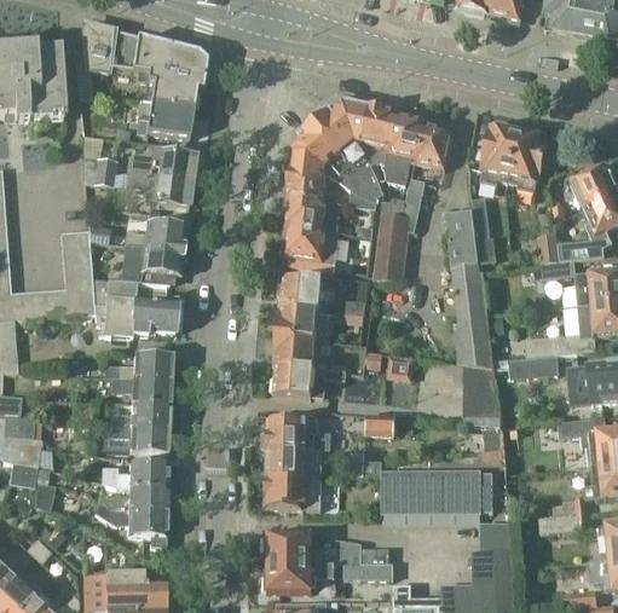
[(457,0),(457,1),(456,6),(460,6),(460,5),(465,6),(463,10),(483,15),(484,11),(485,11),(485,12),(486,12),(489,0),(457,0)]
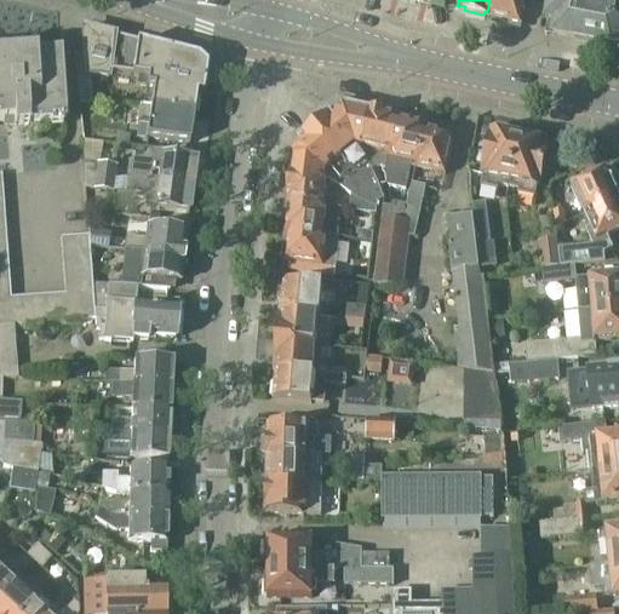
[(489,0),(487,12),(488,12),(491,12),(489,16),(510,21),(511,16),(515,17),(515,18),(519,19),(523,0),(489,0)]
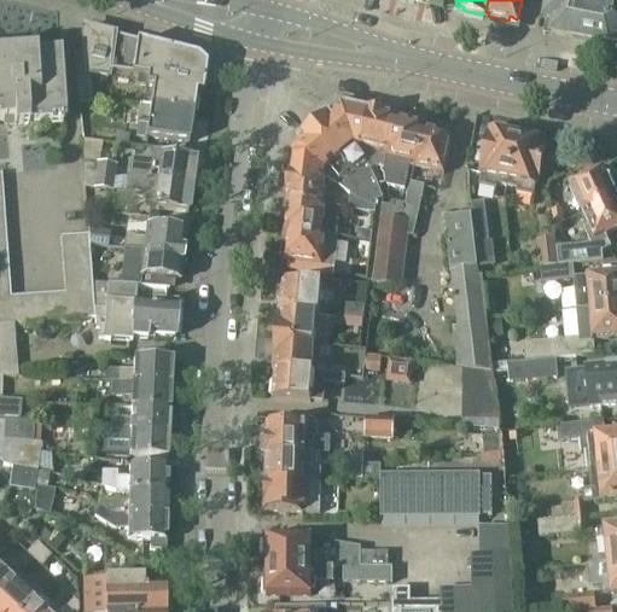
[(546,0),(545,5),(546,16),(545,23),(552,24),(551,29),(570,33),(576,0),(546,0)]
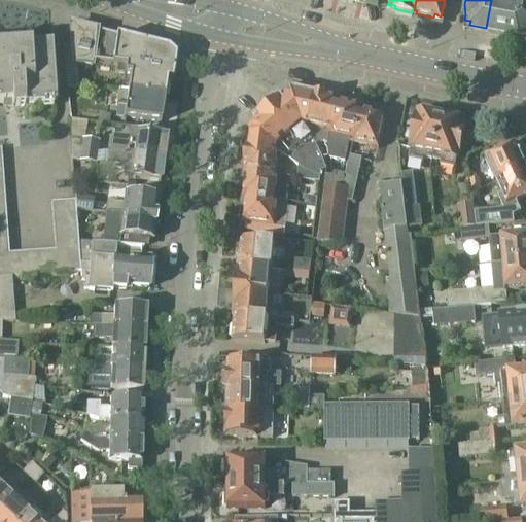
[(521,32),(525,27),(515,13),(517,0),(491,0),(486,28),(520,35),(522,33),(521,32)]
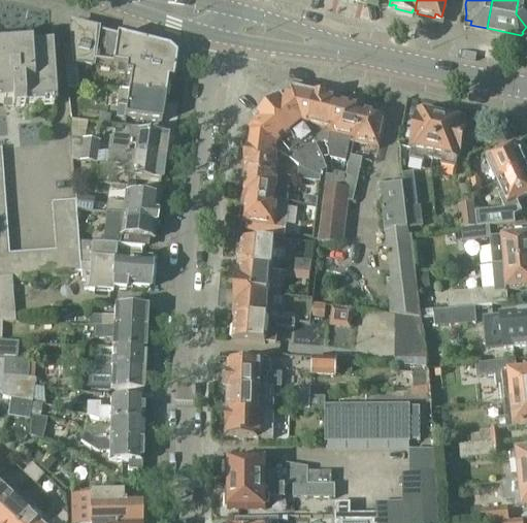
[(518,0),(516,13),(526,27),(526,0),(518,0)]
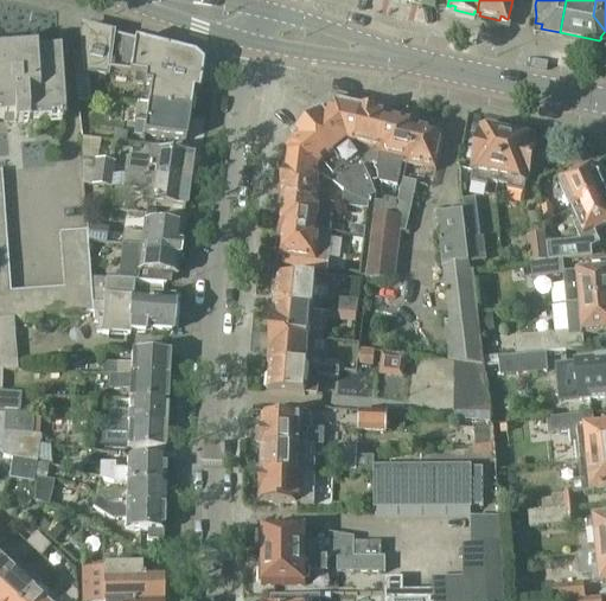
[(110,31),(80,24),(82,49),(84,69),(88,69),(104,71),(106,65),(134,71),(135,71),(135,68),(141,39),(135,38),(110,31)]
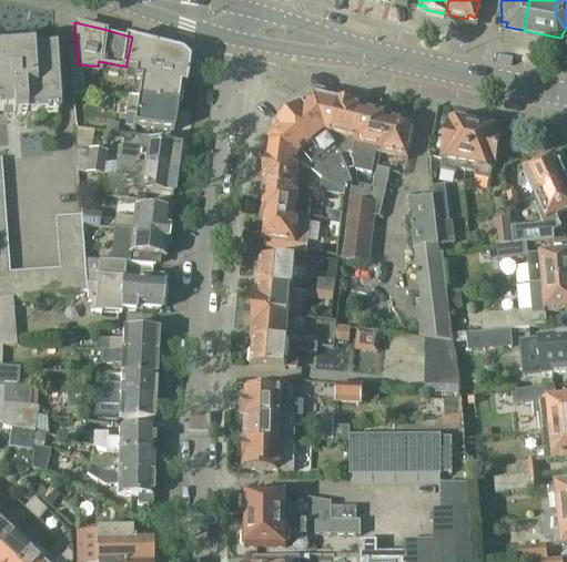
[(132,37),(127,63),(149,67),(159,68),(159,70),(186,73),(189,57),(180,49),(132,37)]
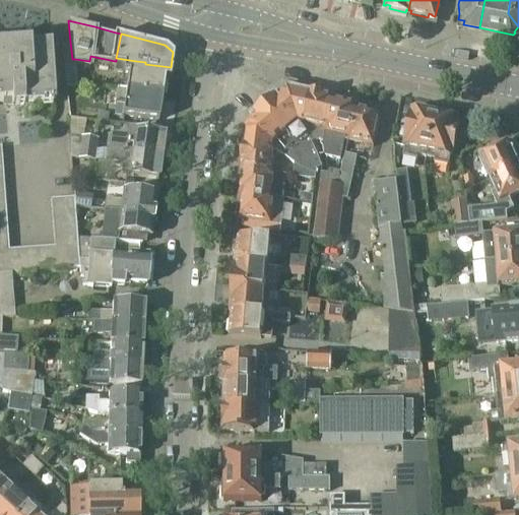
[(0,94),(11,94),(11,101),(27,100),(27,99),(54,98),(50,47),(40,47),(40,42),(28,43),(27,43),(18,44),(18,37),(0,38),(0,94)]
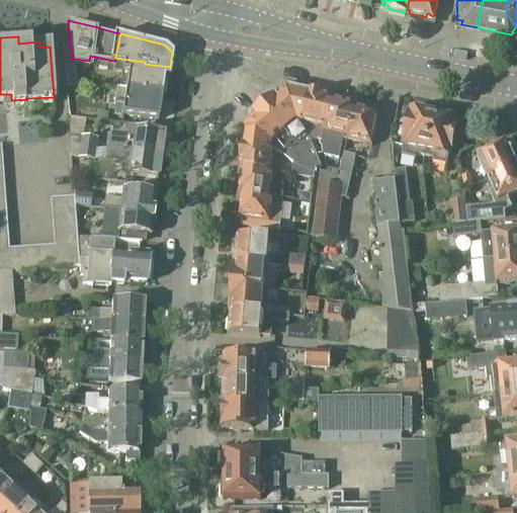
[(70,41),(61,43),(61,44),(62,44),(65,83),(77,82),(75,59),(72,59),(70,41)]
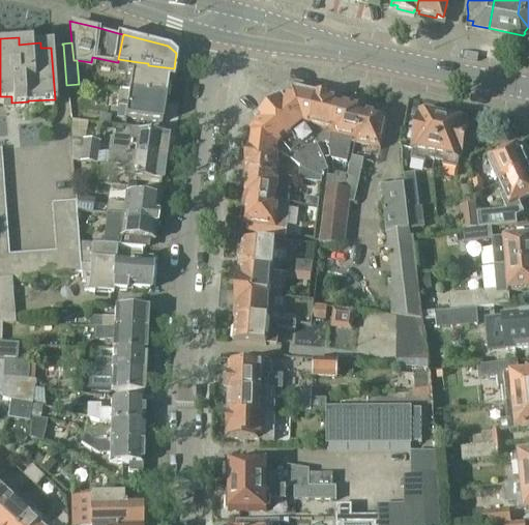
[(117,62),(116,69),(123,70),(130,71),(128,89),(166,94),(168,77),(172,77),(174,68),(148,65),(148,63),(139,62),(118,59),(118,62),(117,62)]
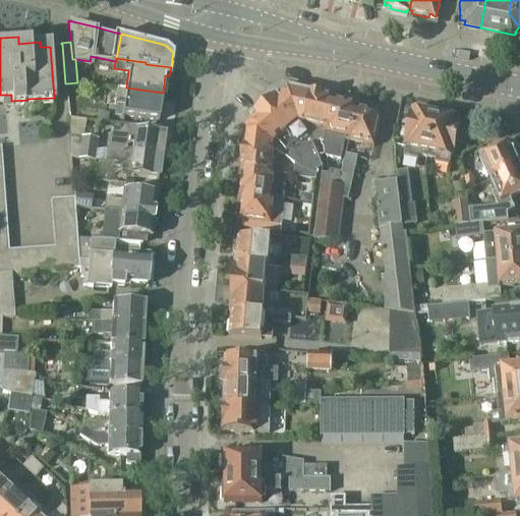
[(270,90),(262,97),(315,164),(321,164),(310,138),(303,119),(310,89),(310,84),(309,83),(309,84),(292,80),(291,79),(290,80),(280,90),(281,91),(278,94),(277,92),(274,94),(270,90)]
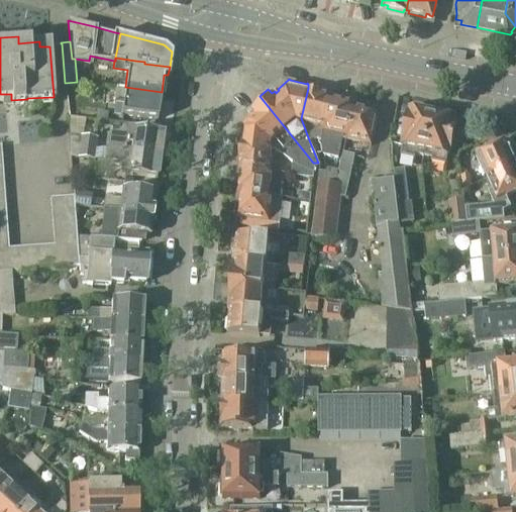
[(113,99),(112,109),(122,111),(158,116),(162,92),(125,87),(115,86),(113,99)]
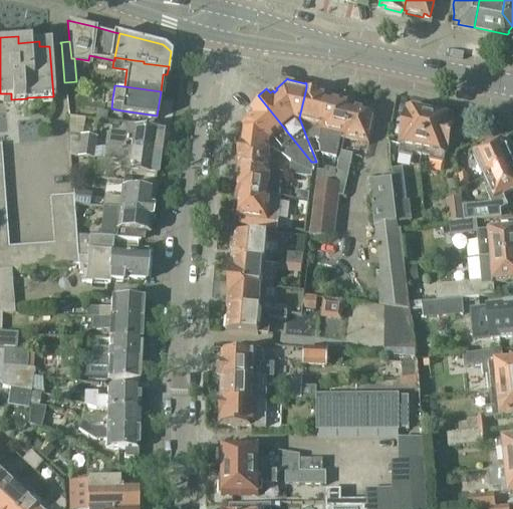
[(306,87),(299,117),(306,137),(322,137),(322,125),(328,95),(329,93),(328,93),(327,97),(320,96),(321,88),(307,85),(306,87)]
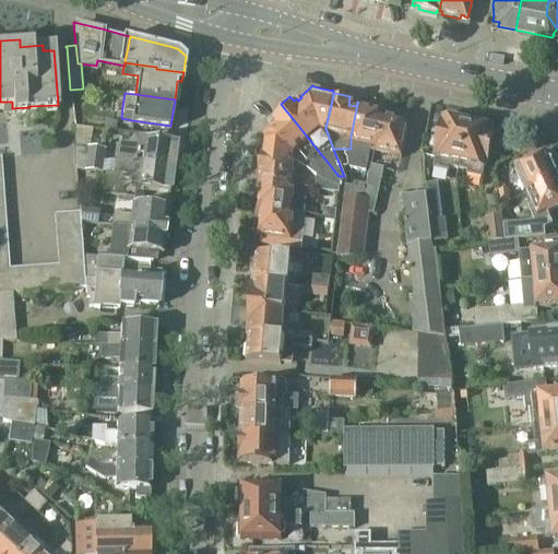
[(351,137),(351,149),(351,164),(361,167),(365,167),(370,145),(374,146),(375,146),(383,110),(383,109),(372,107),(374,105),(365,103),(364,103),(363,105),(357,104),(351,137)]
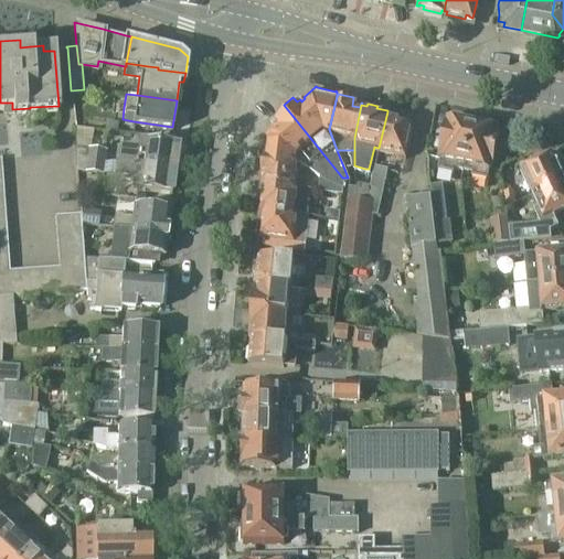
[(273,126),(266,132),(270,138),(269,139),(267,153),(299,157),(302,158),(308,161),(319,168),(342,182),(342,178),(284,105),(269,117),(274,122),(272,125),(273,126)]
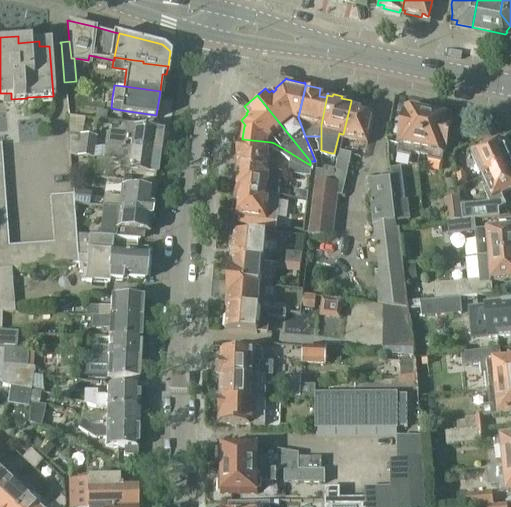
[(65,111),(98,115),(105,116),(106,106),(65,101),(65,111)]
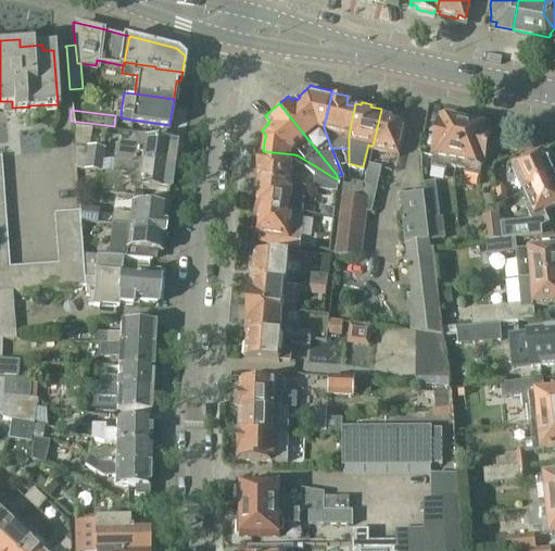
[(381,110),(373,146),(399,152),(406,119),(394,115),(394,113),(381,110)]
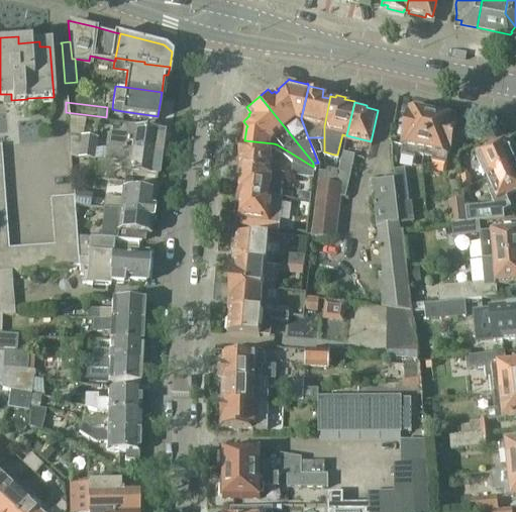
[(415,152),(422,155),(432,110),(409,105),(401,141),(403,141),(401,154),(414,157),(415,152)]
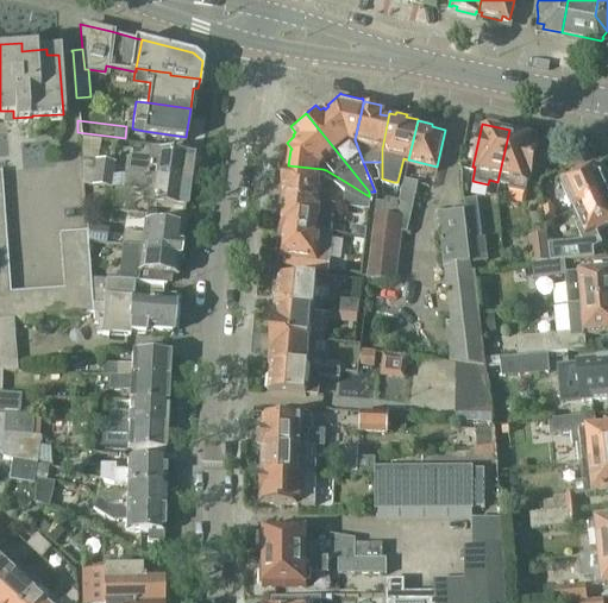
[(526,177),(528,178),(538,136),(509,130),(497,182),(511,184),(511,189),(522,192),(526,177)]
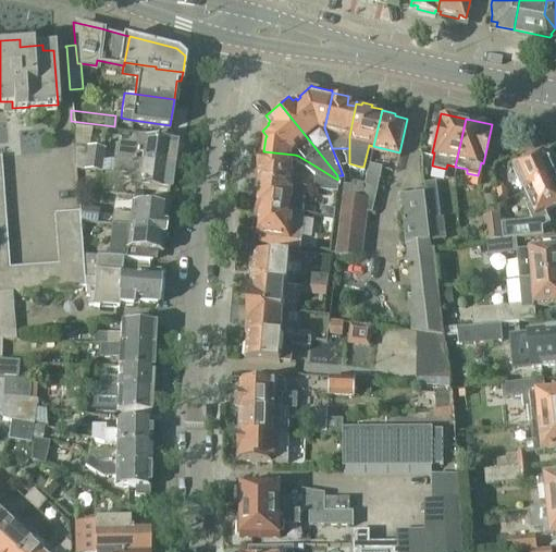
[(116,144),(115,158),(172,166),(174,143),(136,137),(135,147),(116,144)]
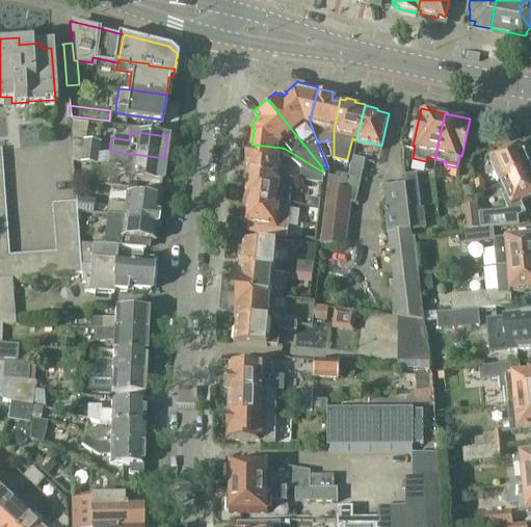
[(71,135),(70,134),(70,145),(72,146),(98,149),(99,139),(71,135)]
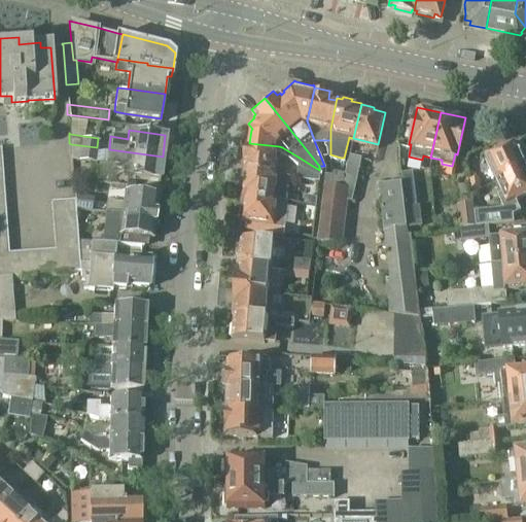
[(504,142),(485,151),(494,175),(525,162),(520,150),(520,148),(517,145),(515,140),(505,144),(504,142)]
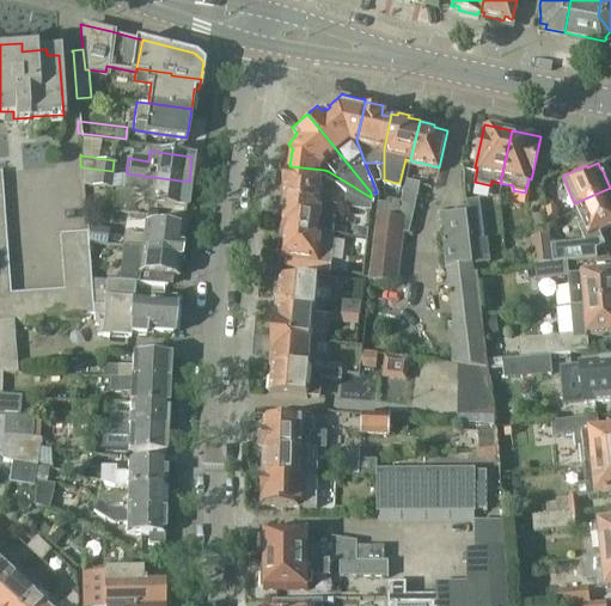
[(283,185),(282,195),(321,200),(324,170),(289,166),(285,165),(282,185),(283,185)]
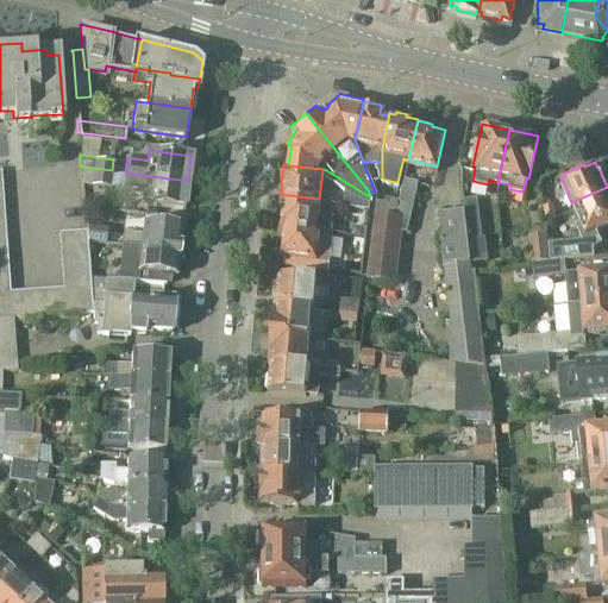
[(82,167),(80,165),(81,180),(111,183),(112,170),(82,167)]
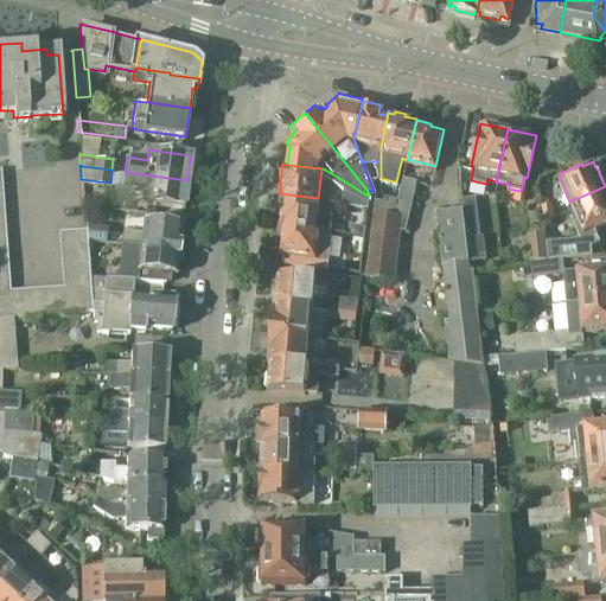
[(126,172),(123,186),(144,189),(142,198),(184,204),(187,180),(126,172)]
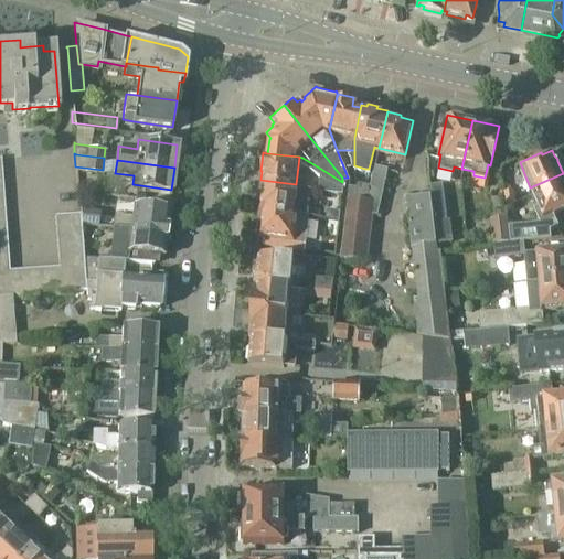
[(370,182),(383,185),(387,164),(374,162),(371,181),(370,182)]
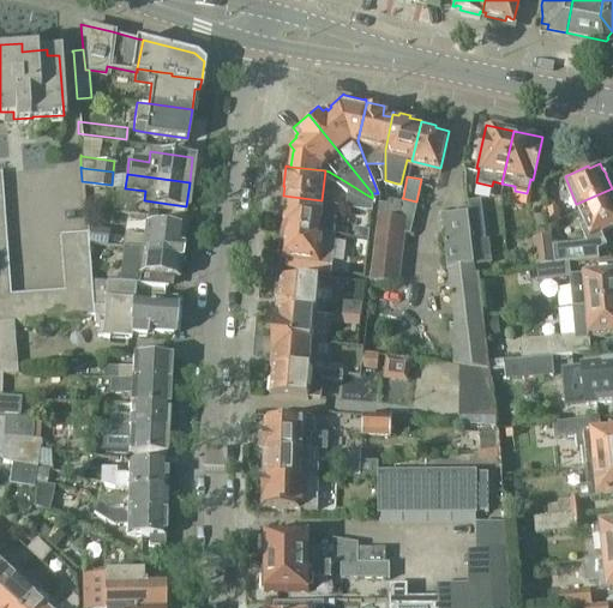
[(347,182),(344,204),(370,206),(372,198),(347,182)]
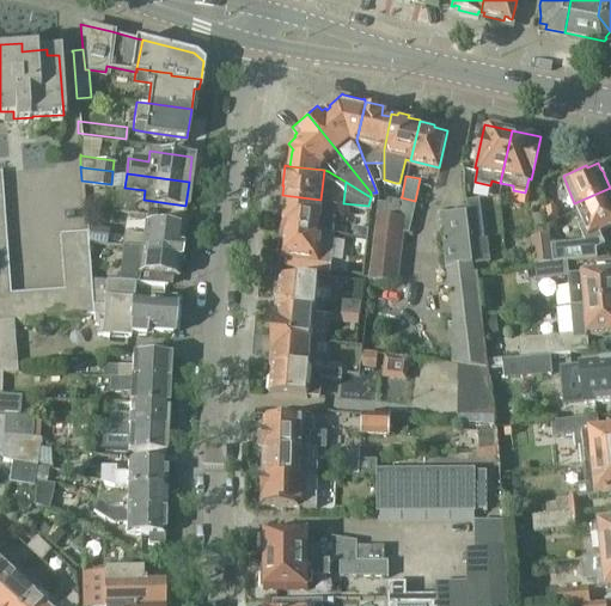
[(584,238),(550,242),(550,243),(553,259),(567,257),(597,253),(596,245),(605,242),(599,228),(610,222),(610,221),(610,220),(610,190),(610,188),(574,203),(584,224),(579,226),(584,238)]
